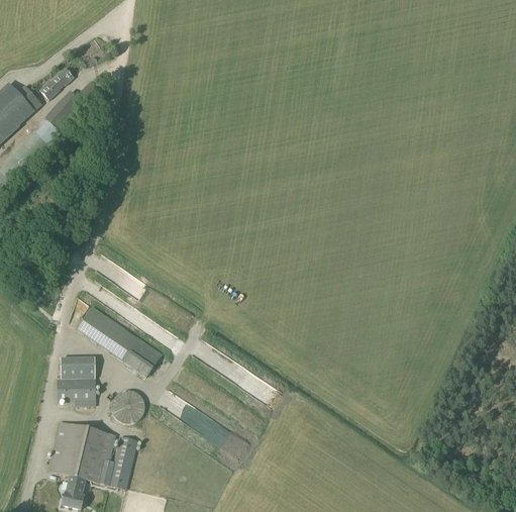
[(98,61),(95,55),(84,60),(87,66),(98,61)]
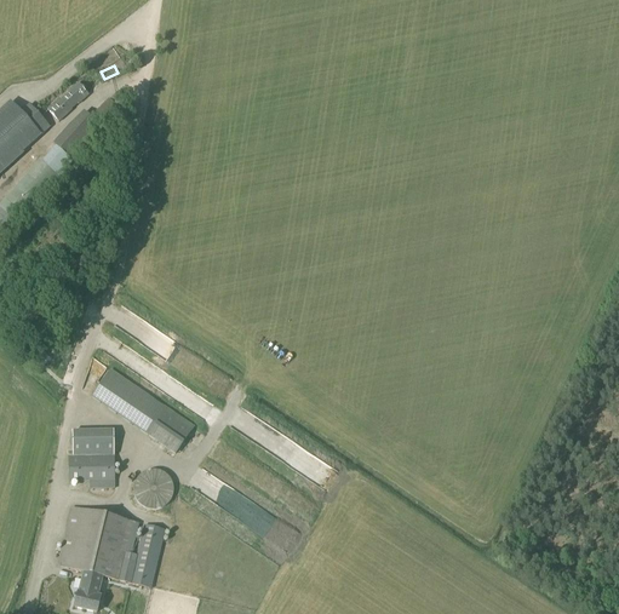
[(69,89),(78,97),(79,99),(89,91),(78,79),(69,87),(69,89)]
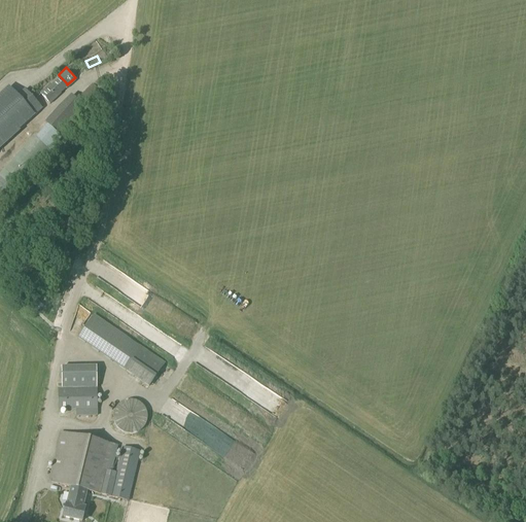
[(66,82),(59,75),(53,81),(51,79),(41,90),(50,100),(61,91),(60,89),(66,82)]
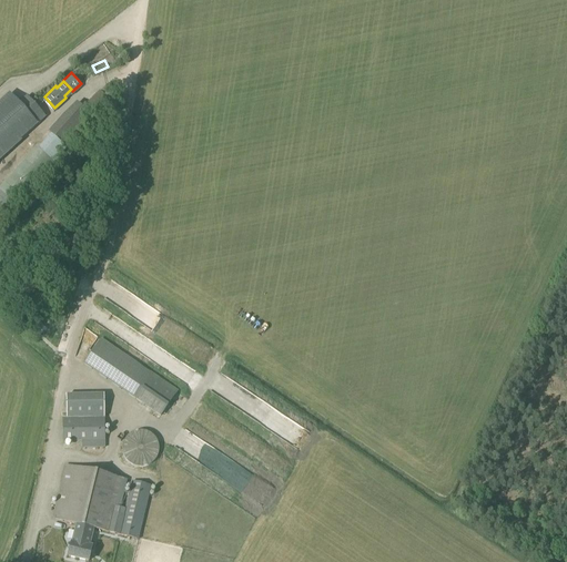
[(119,91),(107,81),(101,88),(100,87),(82,105),(78,100),(50,129),(63,142),(91,113),(94,116),(119,91)]
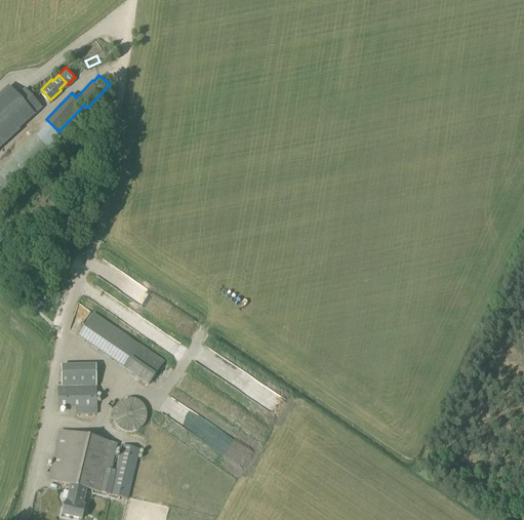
[(42,105),(34,95),(25,86),(17,92),(9,83),(0,90),(0,143),(35,111),(42,105)]
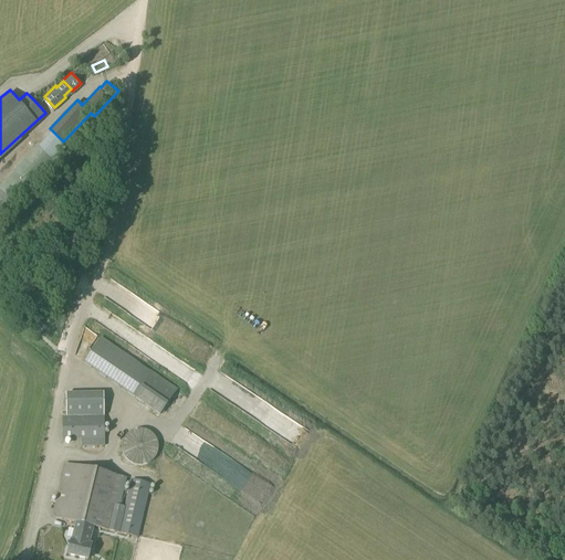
[(0,187),(0,200),(10,209),(51,157),(35,144),(0,187)]
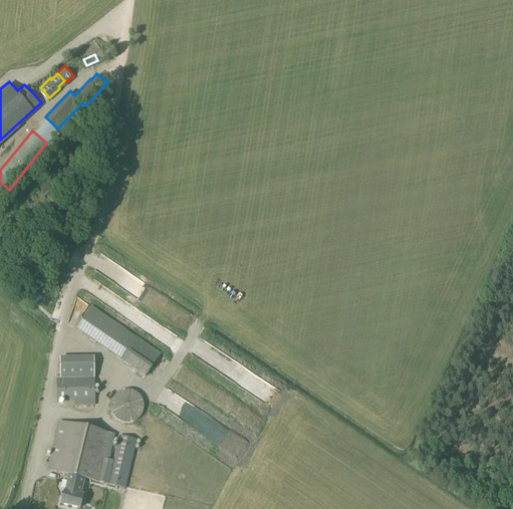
[(147,373),(162,350),(91,301),(76,326),(123,358),(147,373)]
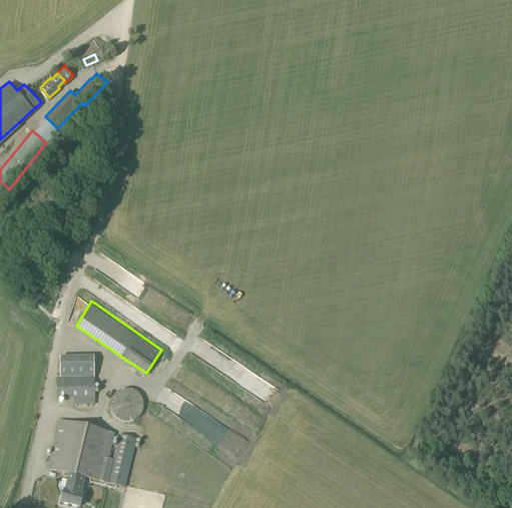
[(94,374),(94,353),(60,354),(60,374),(94,374)]
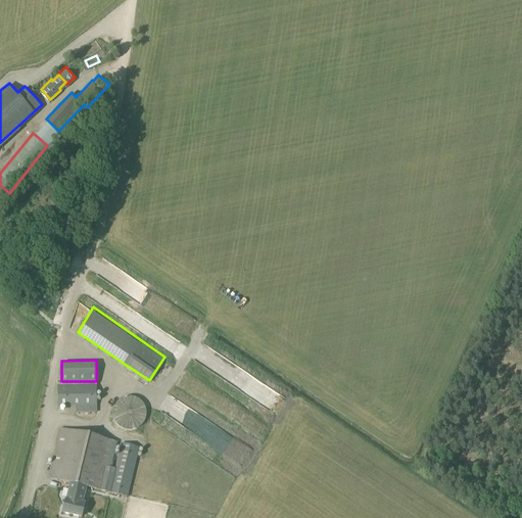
[(76,409),(97,408),(97,381),(61,381),(57,382),(58,403),(76,403),(76,409)]
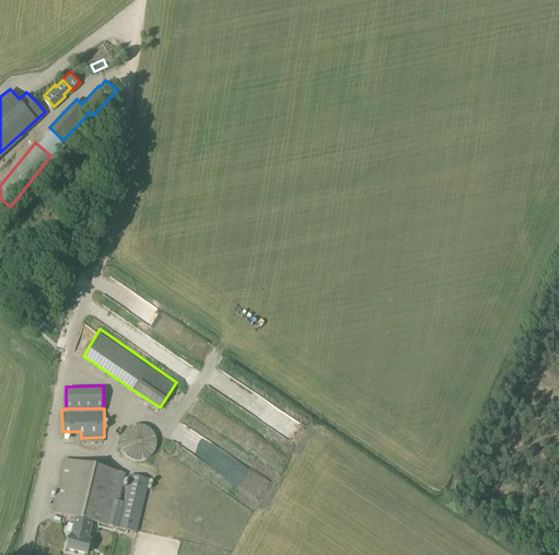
[(138,457),(141,457),(144,455),(148,454),(150,453),(152,451),(154,448),(156,444),(156,441),(156,438),(156,435),(155,431),(153,428),(150,425),(146,421),(142,420),(135,421),(134,421),(130,423),(128,425),(127,426),(124,429),(121,432),(121,435),(120,438),(121,441),(121,444),(124,448),(125,449),(126,451),(128,453),(131,455),(135,457),(138,457)]
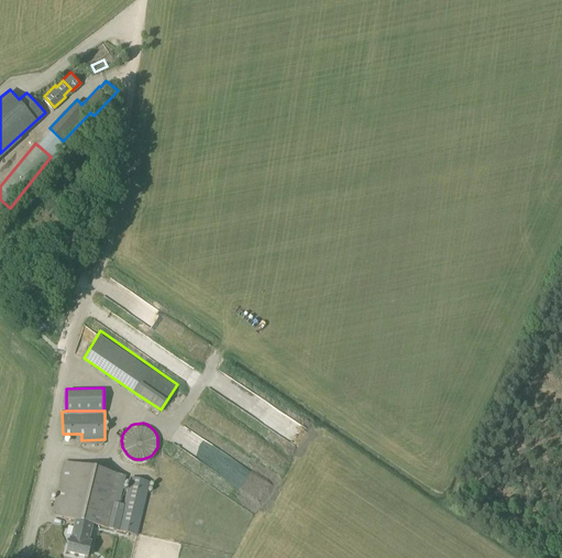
[(123,500),(120,499),(125,471),(66,458),(54,511),(76,516),(70,535),(67,548),(88,554),(91,538),(84,536),(87,520),(108,525),(109,523),(120,525),(120,527),(138,532),(151,478),(131,472),(123,500)]
